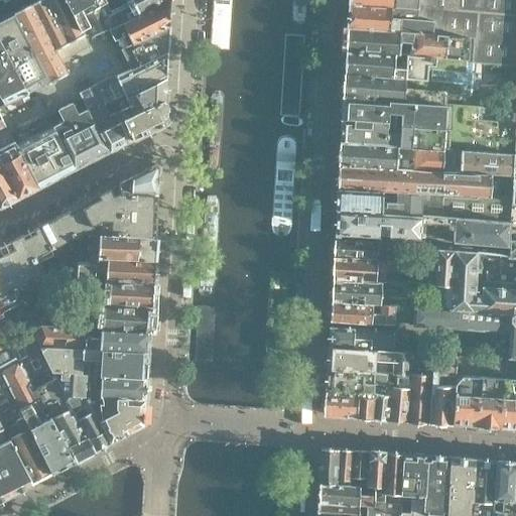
[(82,97),(167,51),(169,26),(168,25),(169,0),(167,0),(96,38),(89,41),(82,28),(67,0),(37,0),(14,13),(0,19),(0,38),(27,91),(32,89),(75,169),(110,151),(101,133),(92,116),(82,97)]
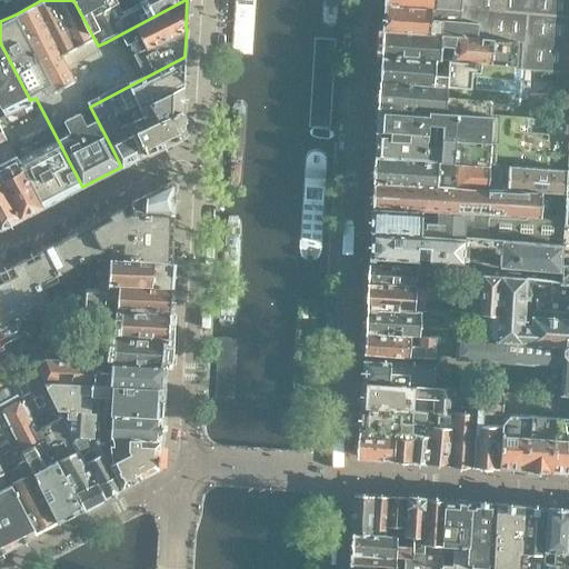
[(110,6),(106,0),(73,0),(90,31),(98,27),(92,16),(110,6)]
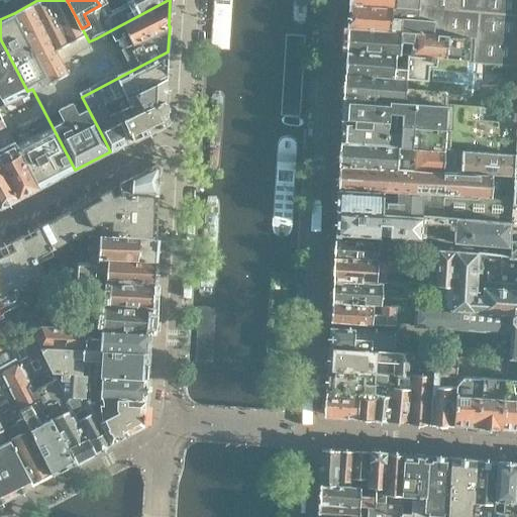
[(96,38),(168,0),(134,0),(135,1),(110,14),(104,3),(100,5),(84,14),(89,24),(96,38)]
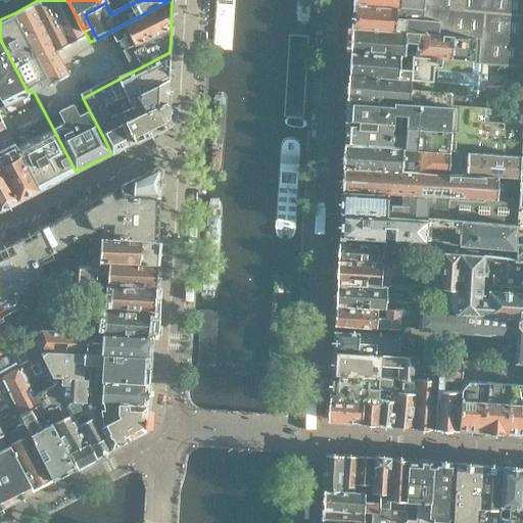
[(216,0),(211,50),(231,52),(235,0),(216,0)]
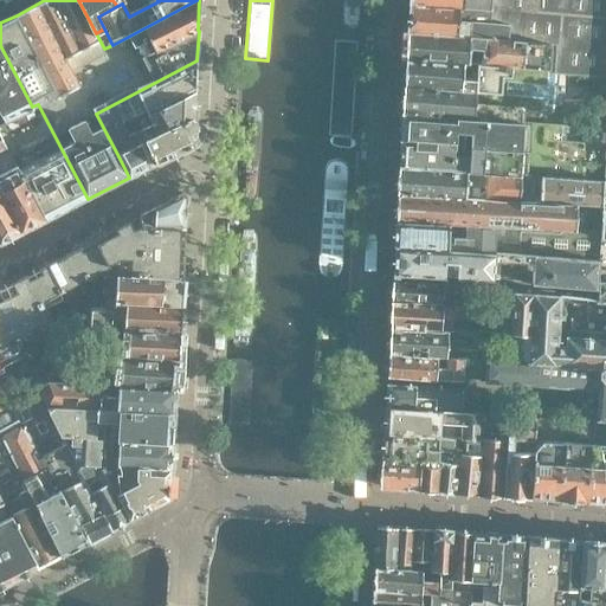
[(605,75),(605,0),(411,0),(411,5),(408,33),(545,42),(542,68),(542,71),(555,72),(605,75)]
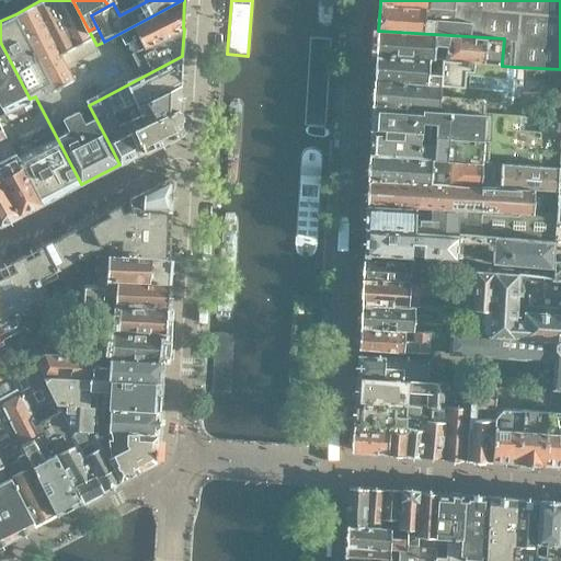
[(434,58),(435,45),(444,45),(443,59),(502,63),(504,38),(378,31),(376,55),(428,58),(434,58)]
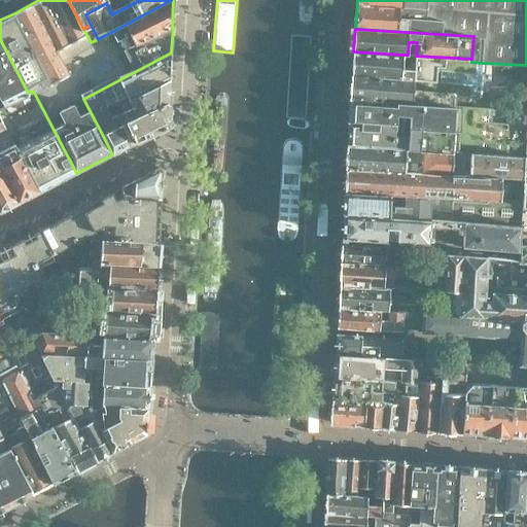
[(287,113),(305,114),(310,33),(291,32),(287,113)]
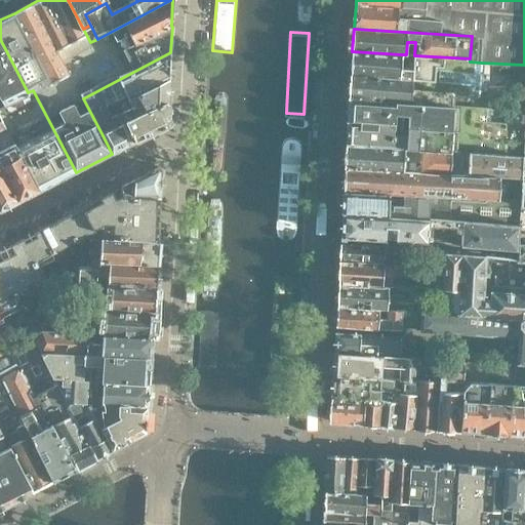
[(0,107),(28,92),(0,39),(0,107)]
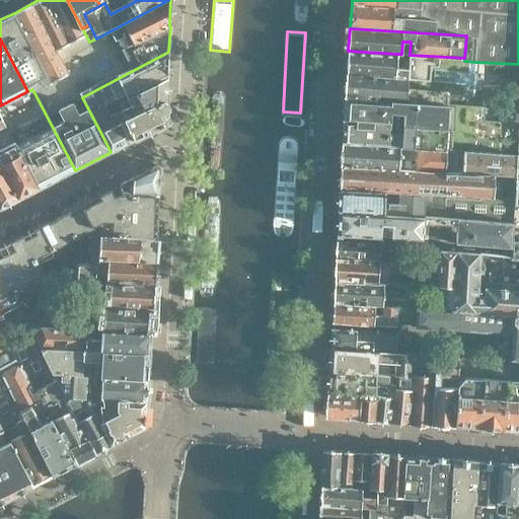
[(395,66),(396,54),(348,51),(347,73),(406,77),(408,67),(395,66)]
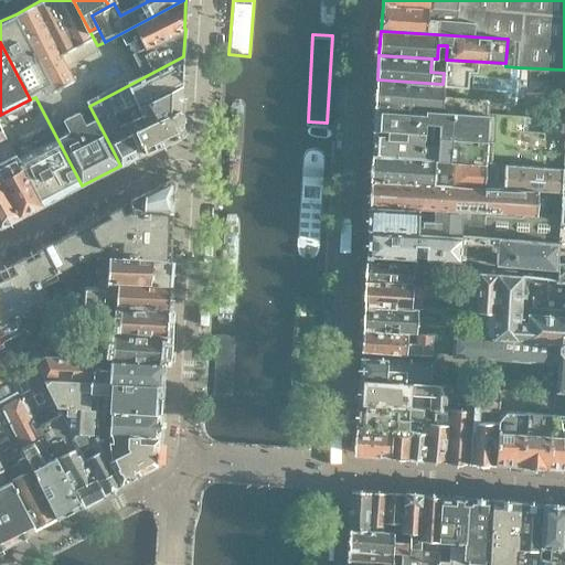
[(100,127),(182,84),(183,56),(89,106),(100,127)]
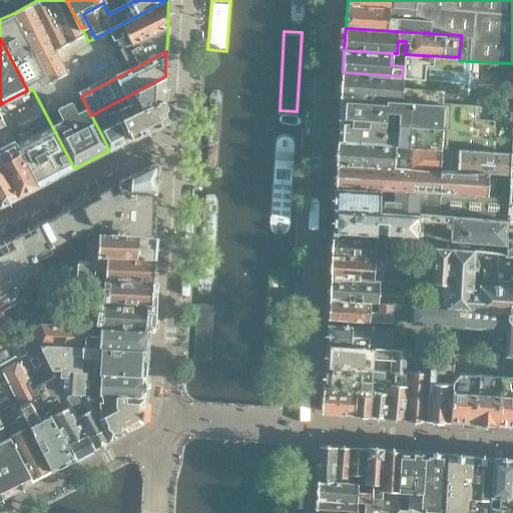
[(468,94),(470,61),(459,60),(459,57),(405,54),(404,54),(403,66),(402,76),(343,72),(341,95),(443,102),(443,93),(468,94)]
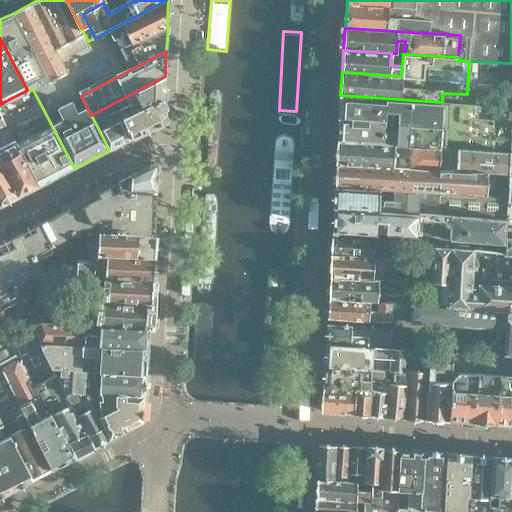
[(100,132),(122,120),(162,99),(163,99),(165,76),(91,115),(100,132)]
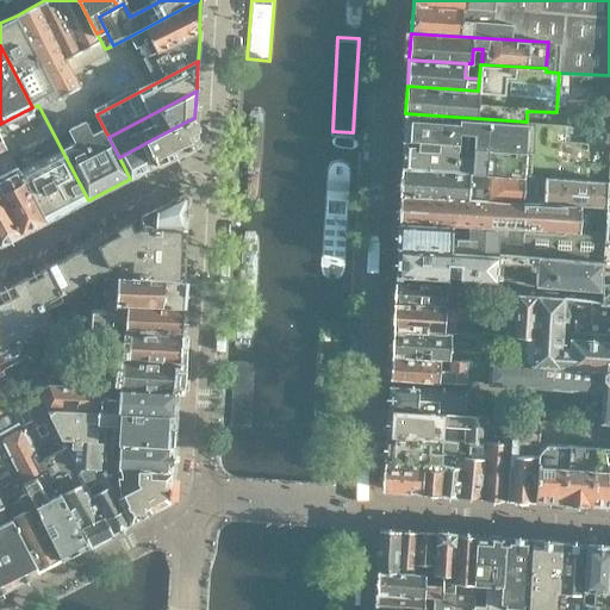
[(38,105),(32,107),(0,124),(0,130),(47,221),(72,209),(88,200),(38,105)]
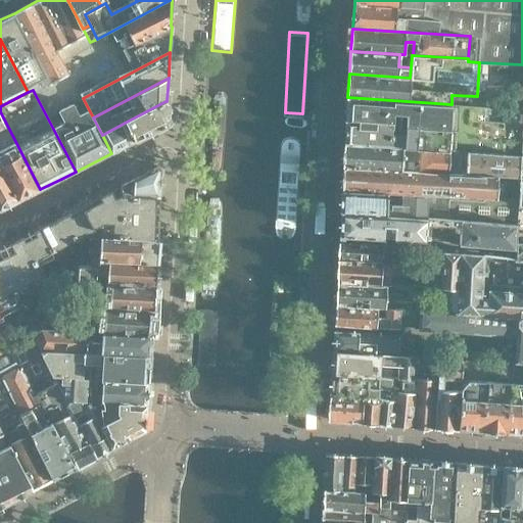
[(521,179),(522,139),(522,125),(487,123),(488,106),(452,104),(347,97),(345,143),(448,150),(466,151),(465,175),(496,177),(521,179)]
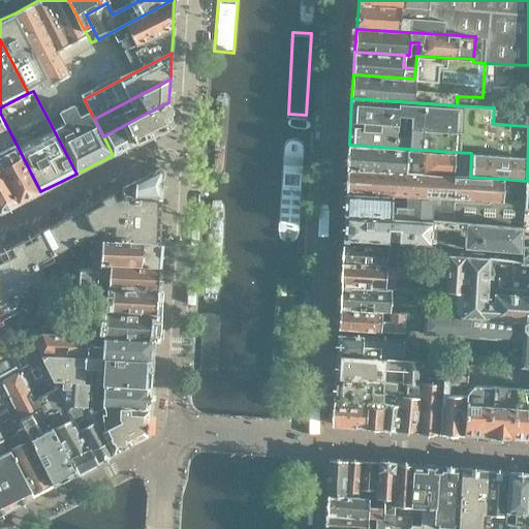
[(167,127),(167,102),(126,124),(136,143),(167,127)]
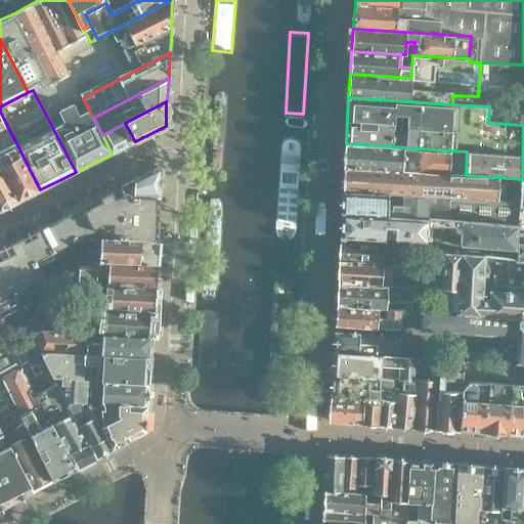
[(0,164),(18,201),(40,189),(0,112),(0,164)]
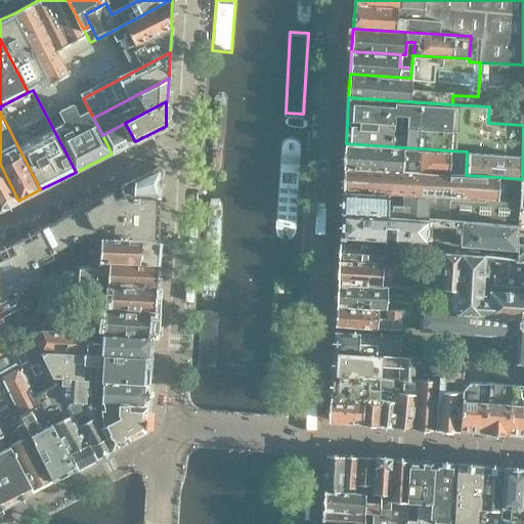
[(135,141),(125,123),(102,135),(112,154),(135,141)]
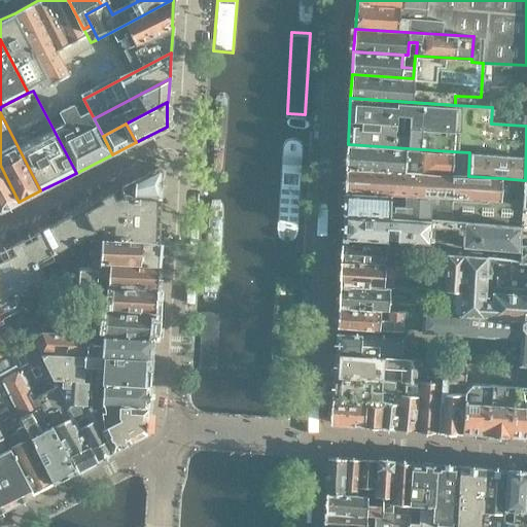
[(451,175),(452,151),(348,144),(346,169),(451,175)]
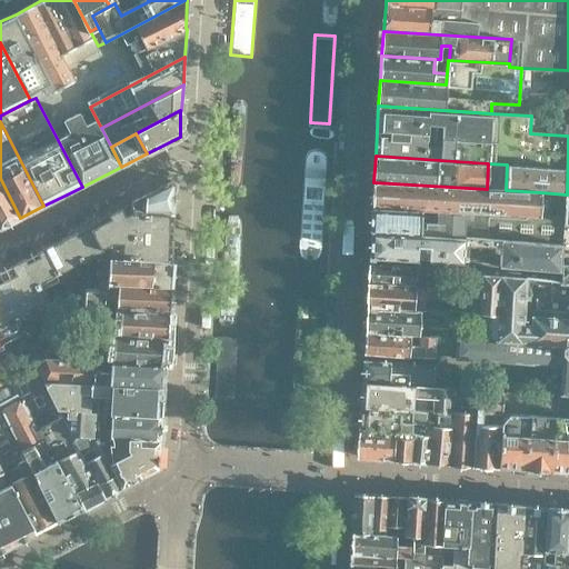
[(307,180),(303,240),(303,241),(303,243),(305,245),(306,247),(307,248),(308,249),(309,249),(310,250),(312,250),(313,250),(316,249),(317,249),(318,248),(319,247),(320,245),(321,243),(321,241),(325,179),(323,178),(322,176),(321,175),(320,173),(318,173),(317,172),(315,172),(313,173),(311,173),(310,175),(309,176),(308,177),(307,179),(307,180)]
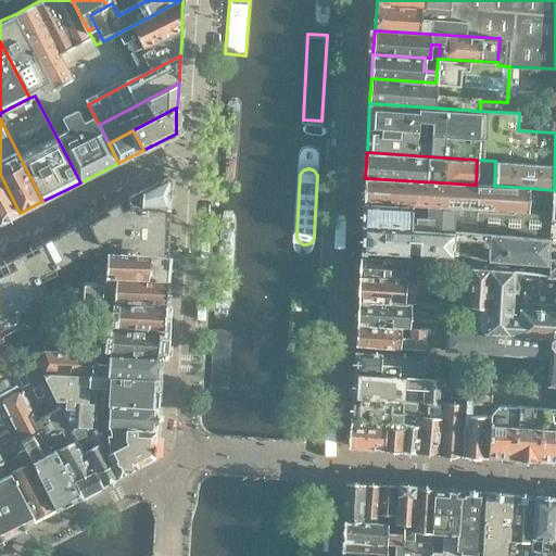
[(0,223),(20,213),(0,174),(0,223)]
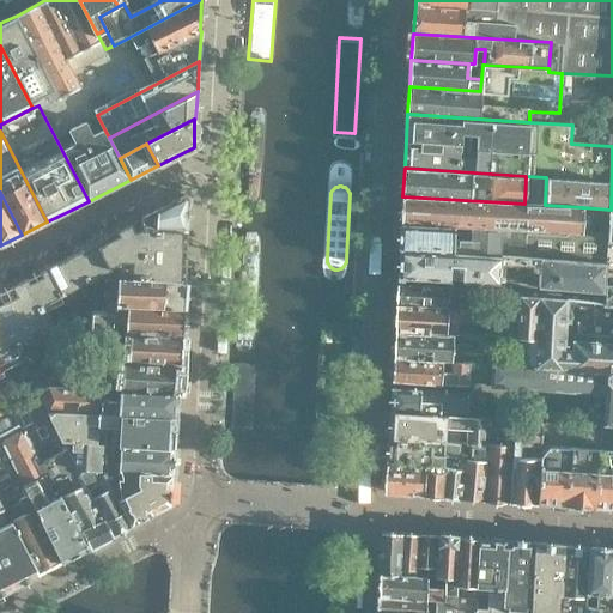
[(187,229),(190,199),(190,198),(184,194),(184,195),(141,217),(141,218),(143,229),(187,229)]
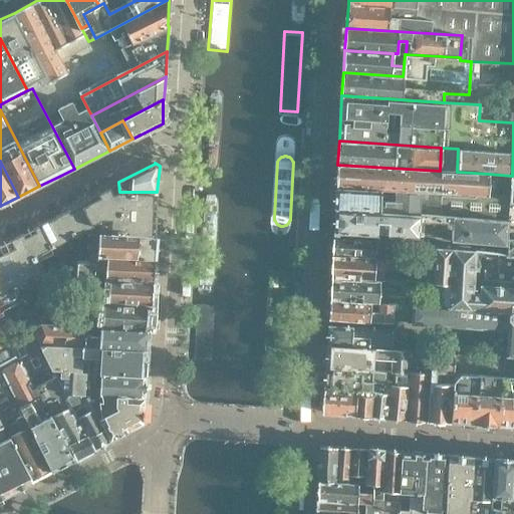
[(457,172),(440,171),(337,165),(336,187),(418,192),(441,193),(486,196),(488,174),(457,172)]
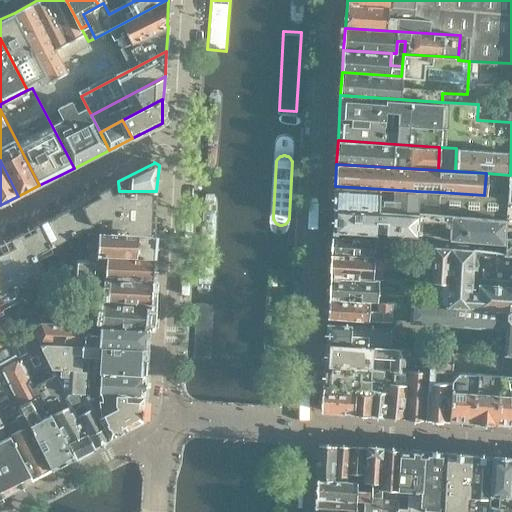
[(155,235),(156,191),(119,191),(118,182),(79,202),(91,226),(94,232),(98,232),(98,230),(155,235)]
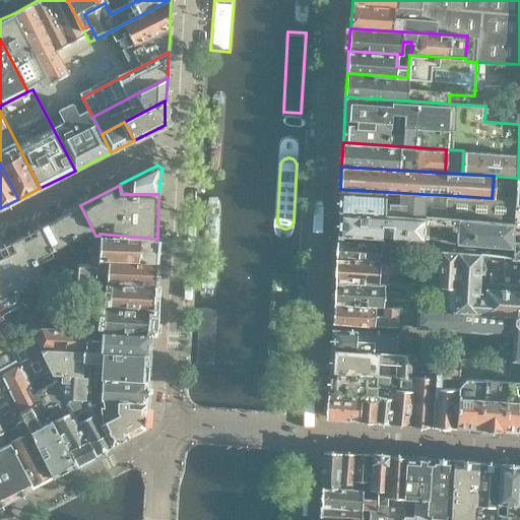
[(421,210),(423,194),(340,189),(339,211),(434,217),(434,211),(421,210)]
